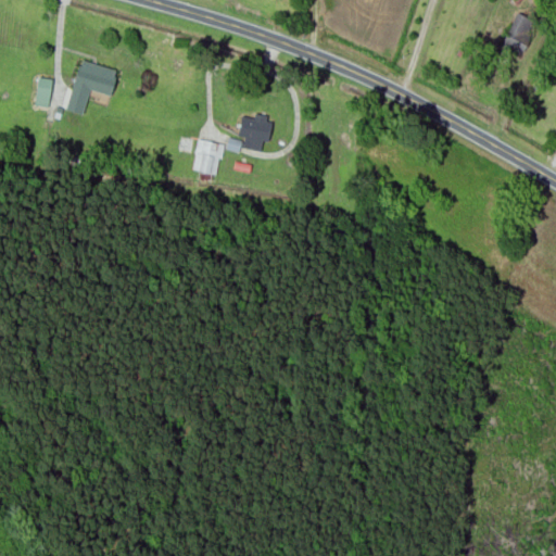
[(500,43),(518,57),(539,26),(520,13),(500,43)]
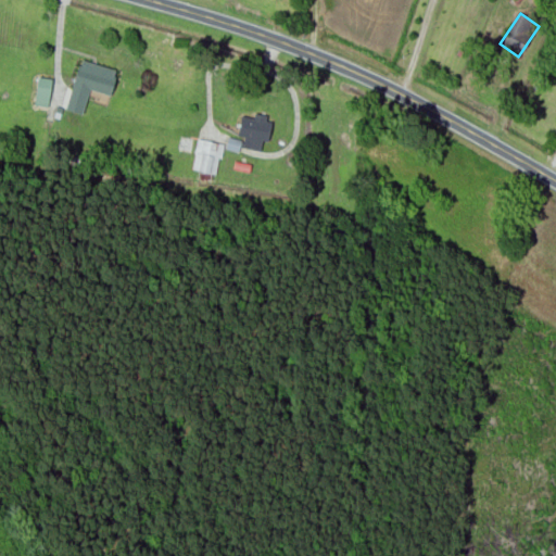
[(118,71),(81,61),(67,111),(84,115),(90,90),(112,97),(118,71)]
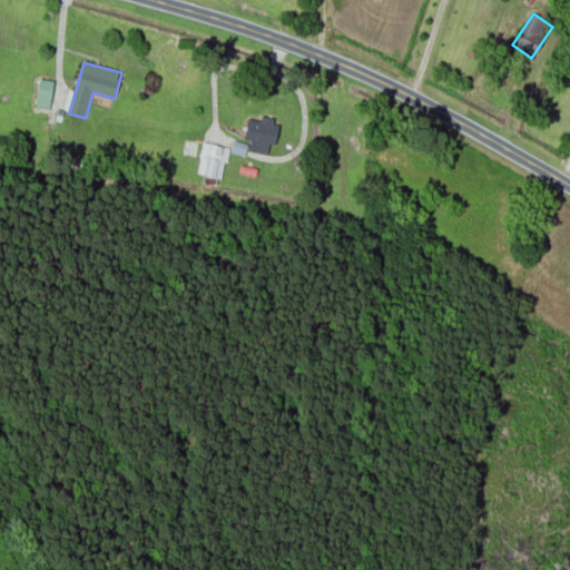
[(53,81),(38,80),(37,110),(52,110),(53,81)]
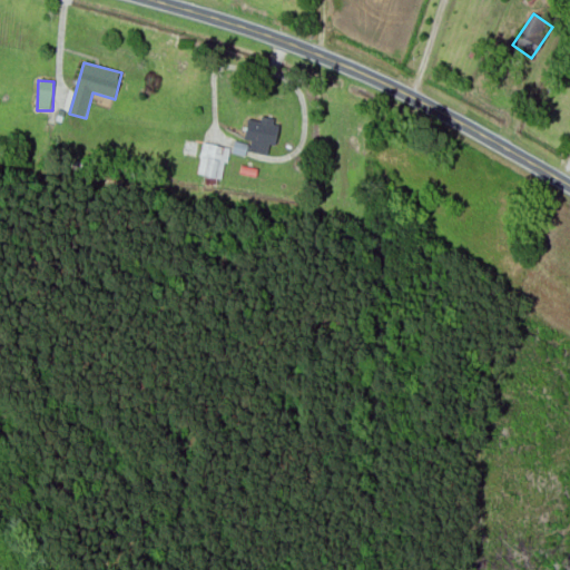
[(254,154),(281,148),(274,117),(246,123),(249,141),(251,141),(254,154)]
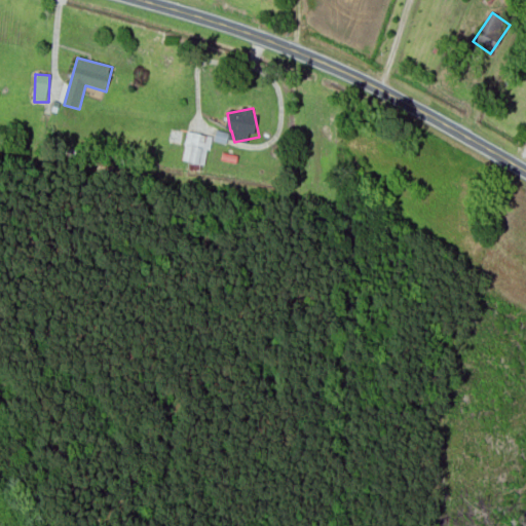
[(182,162),(205,166),(212,137),(187,133),(182,162)]
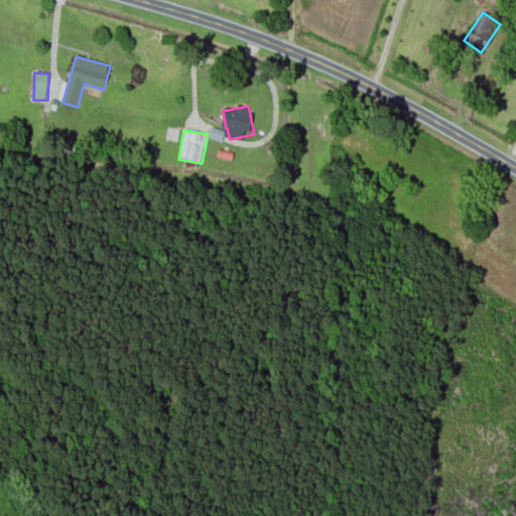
All buildings are outlined.
